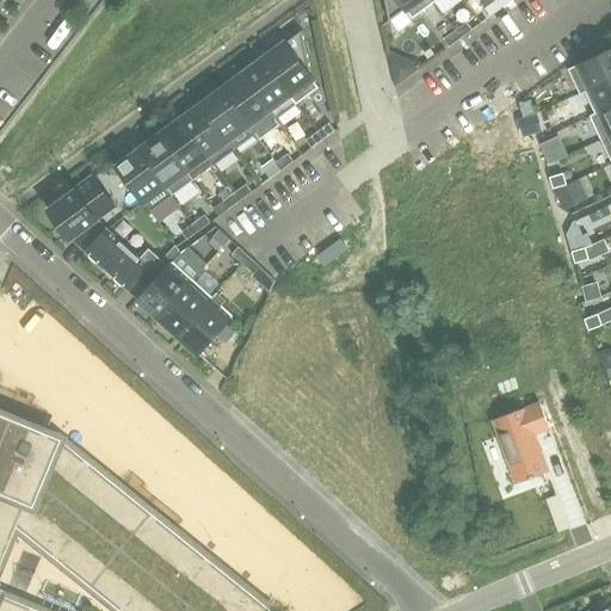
[(412,18),(434,2),(432,0),(384,0),(389,20),(405,8),(412,18)]
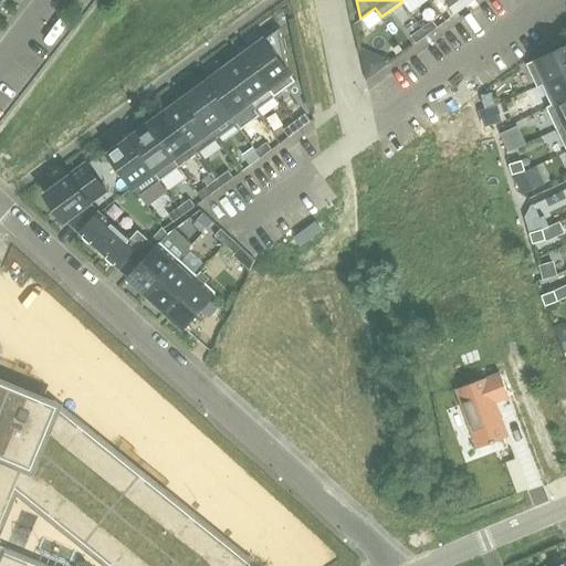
[(465,7),(460,0),(459,0),(449,8),(454,14),(465,7)]
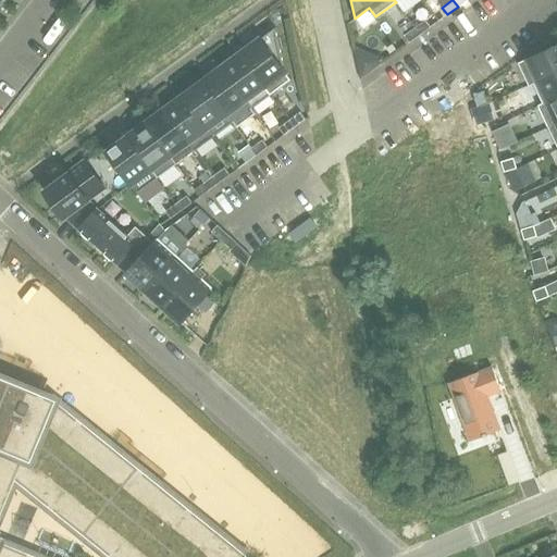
[(415,27),(420,35),(430,27),(425,20),(415,27)]
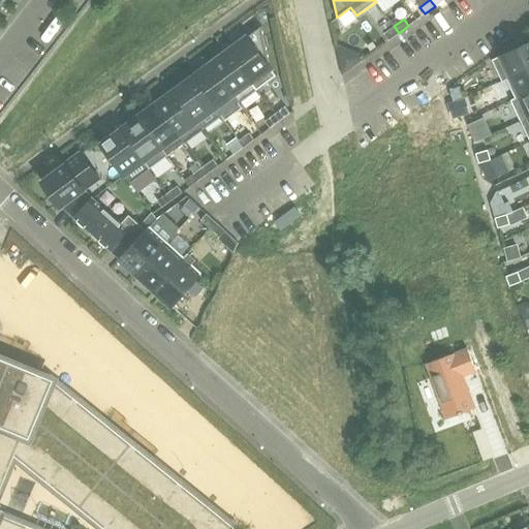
[(238,43),(228,50),(257,89),(276,75),(270,67),(261,26),(244,38),(241,37),(238,39),(238,43)]
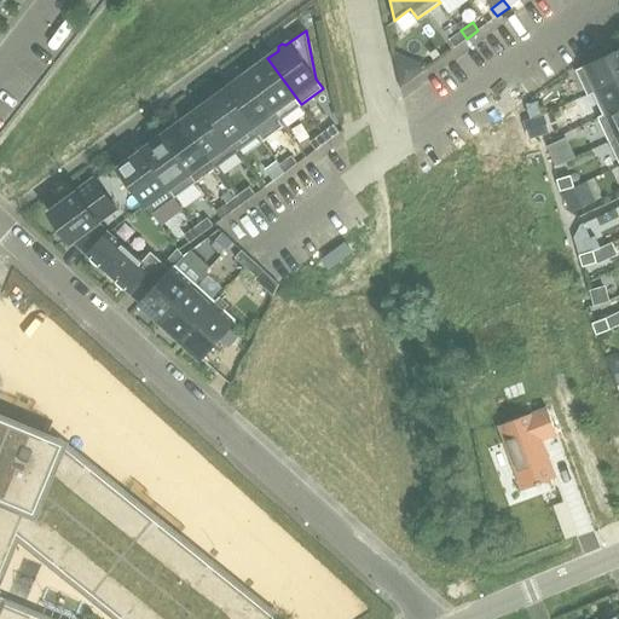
[(467,39),(461,30),(449,39),(455,47),(467,39)]
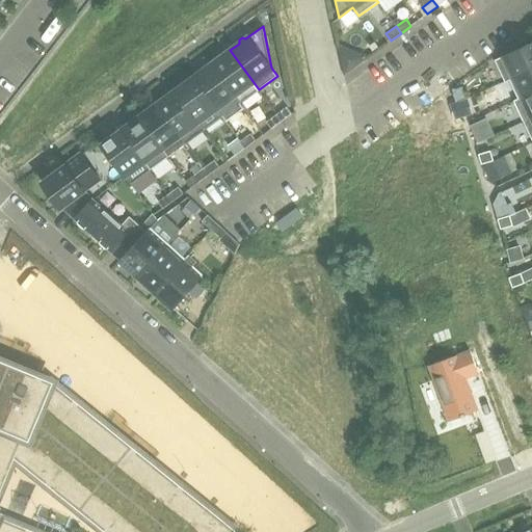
[(504,81),(531,68),(531,42),(495,59),(504,81)]
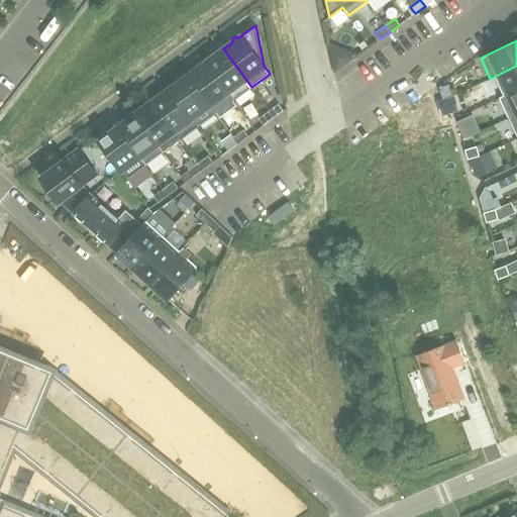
[(251,87),(223,48),(205,62),(227,92),(233,100),(250,88),(251,87)]
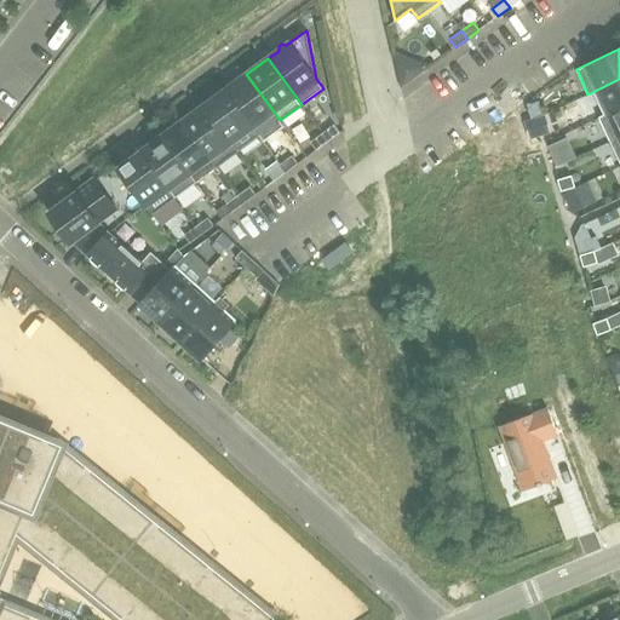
[(246,74),(225,90),(252,126),(259,136),(264,142),(285,126),(280,120),(273,110),(246,74)]
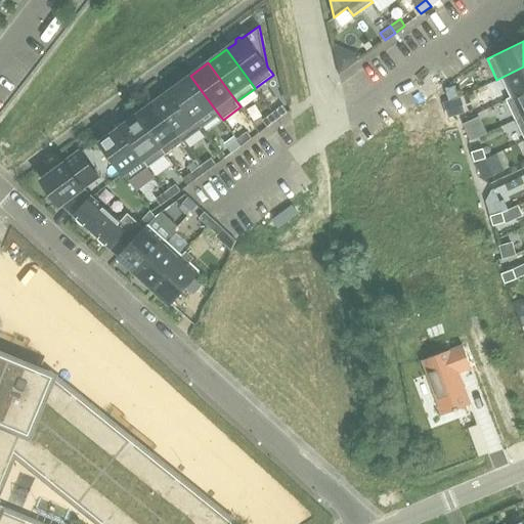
[(523,67),(496,80),(497,80),(501,78),(511,96),(506,98),(507,99),(523,91),(523,67)]
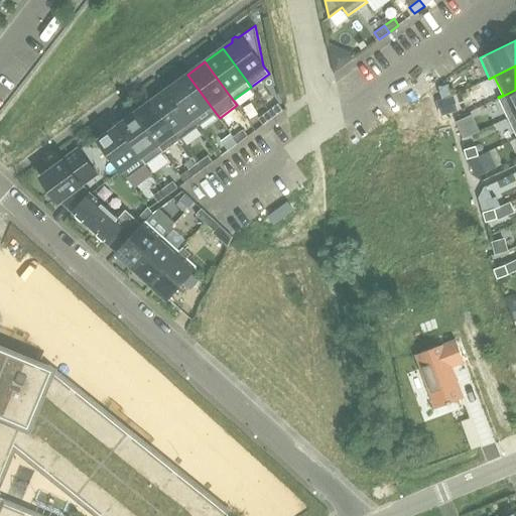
[(187,75),(169,88),(198,126),(216,113),(210,105),(187,75)]
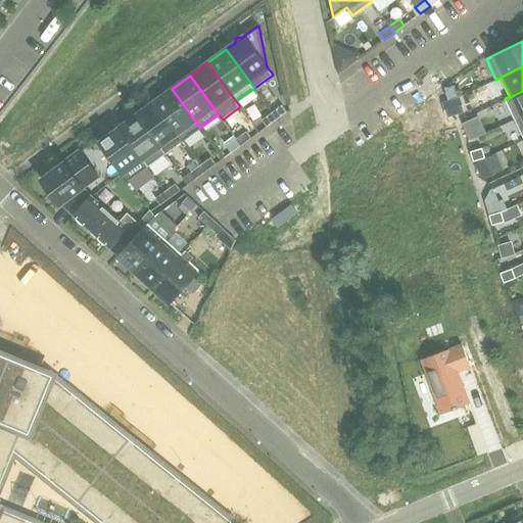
[(455,85),(444,88),(448,99),(458,97),(455,85)]
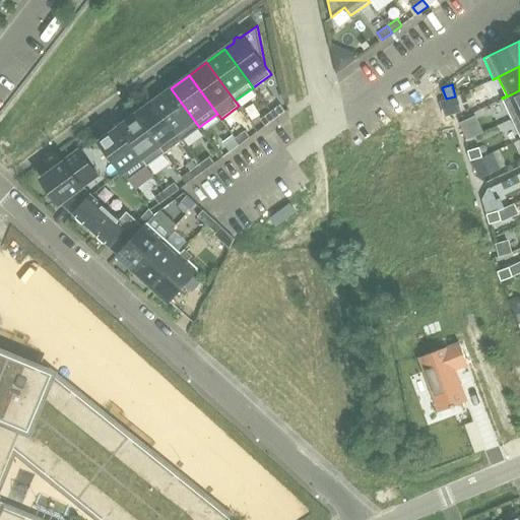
[(171,88),(153,102),(182,140),(199,127),(171,88)]
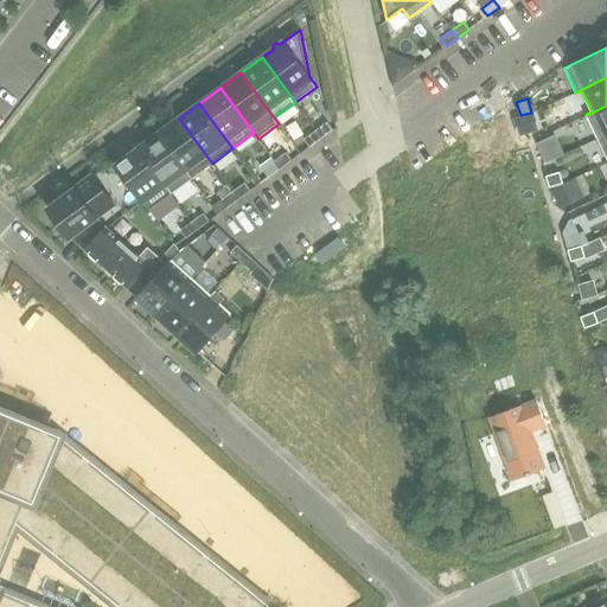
[(606,106),(587,115),(598,139),(606,133),(606,106)]
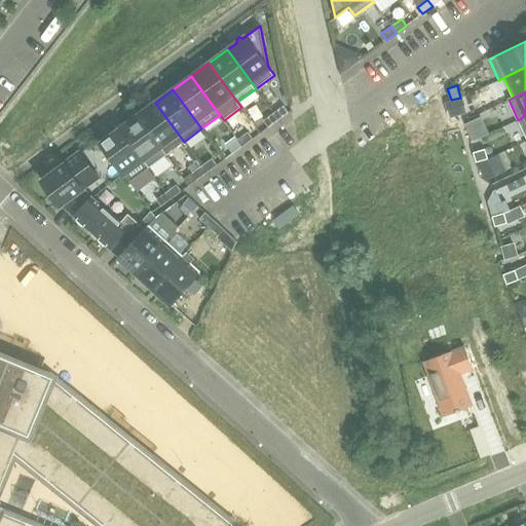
[(468,97),(451,102),(455,115),(473,110),(468,97)]
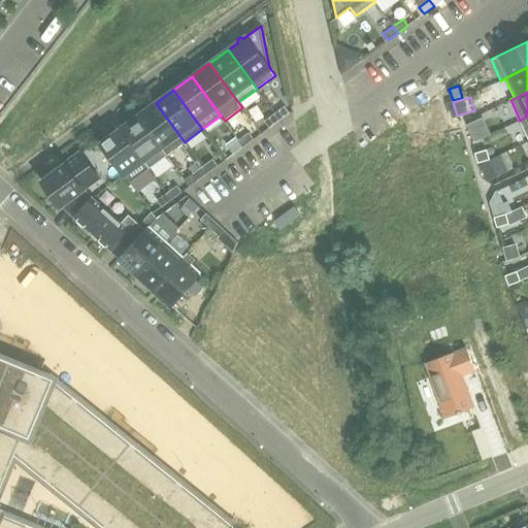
[(156,103),(138,116),(161,146),(167,155),(185,142),(156,103)]
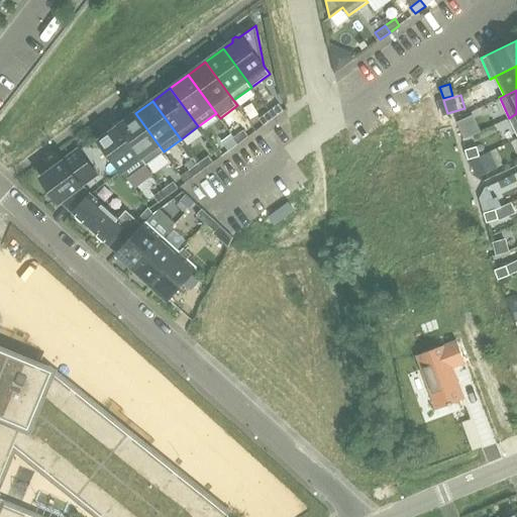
[(269,110),(274,116),(283,109),(278,103),(269,110)]
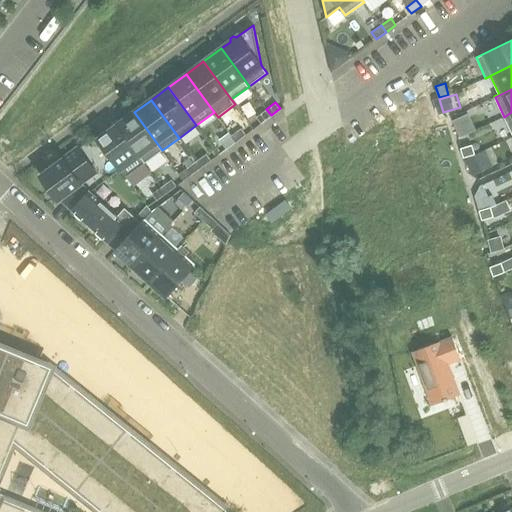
[(271,115),(266,109),(256,116),(261,122),(271,115)]
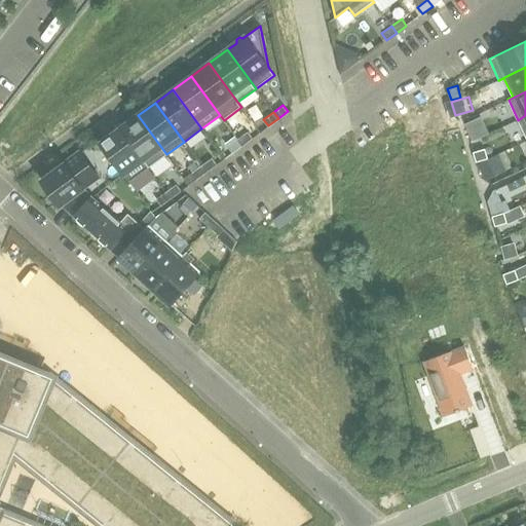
[(138,115),(119,128),(148,167),(166,154),(160,146),(138,115)]
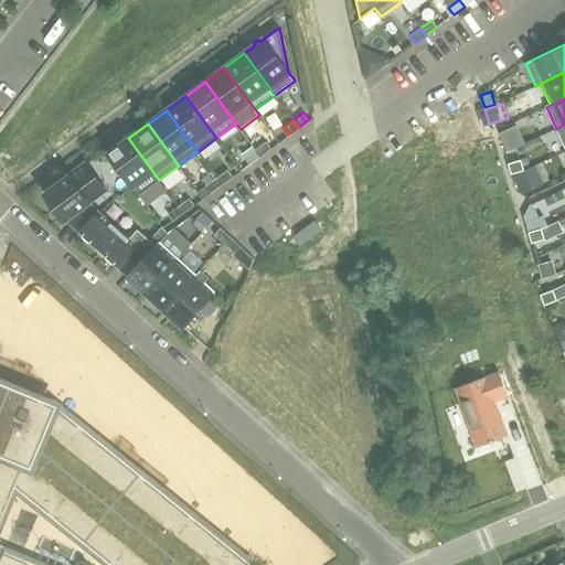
[(515,127),(501,134),(508,150),(523,142),(515,127)]
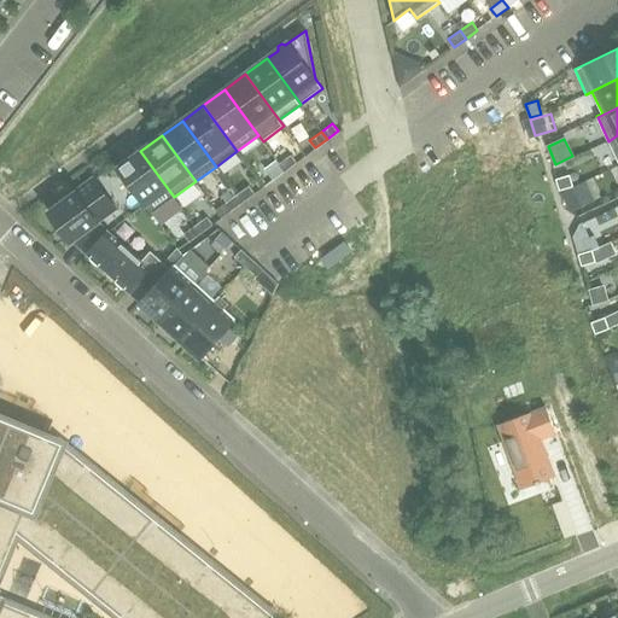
[(152,214),(174,197),(140,151),(129,159),(126,158),(121,161),(122,165),(118,168),(152,214)]
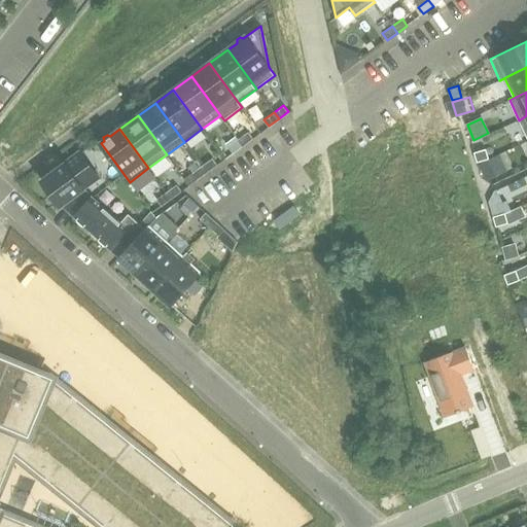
[(238,139),(243,145),(253,138),(248,131),(238,139)]
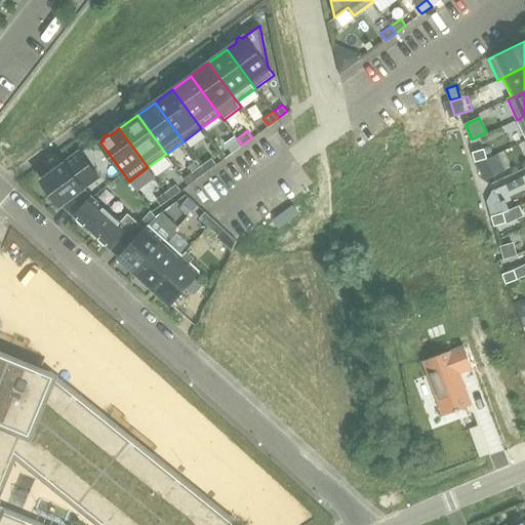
[(232,152),(242,145),(237,138),(227,146),(232,152)]
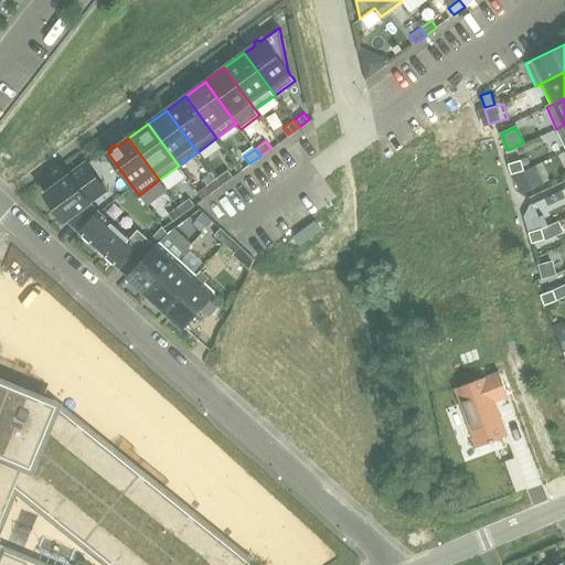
[(479,160),(481,169),(494,164),(492,157),(479,160)]
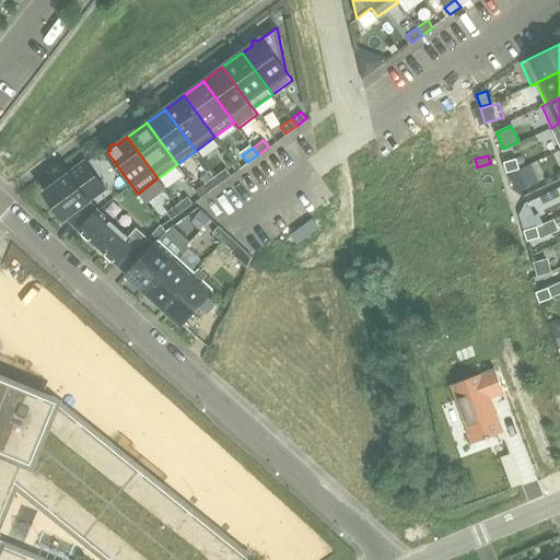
[(516,159),(503,162),(506,173),(520,168),(516,159)]
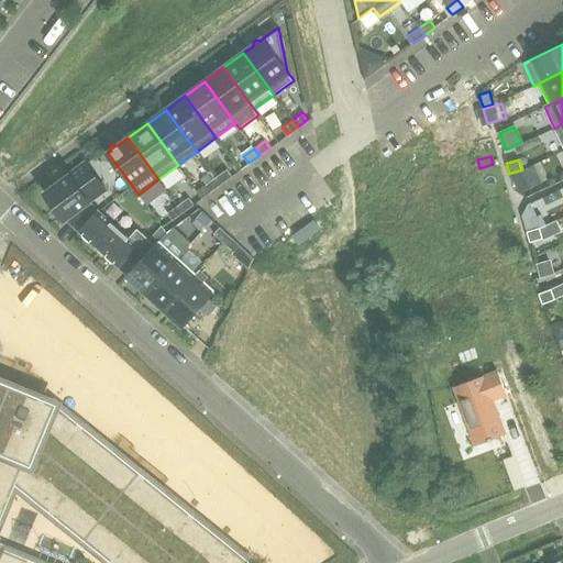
[(86,163),(45,192),(64,219),(65,218),(80,232),(99,211),(88,201),(105,188),(86,163)]
